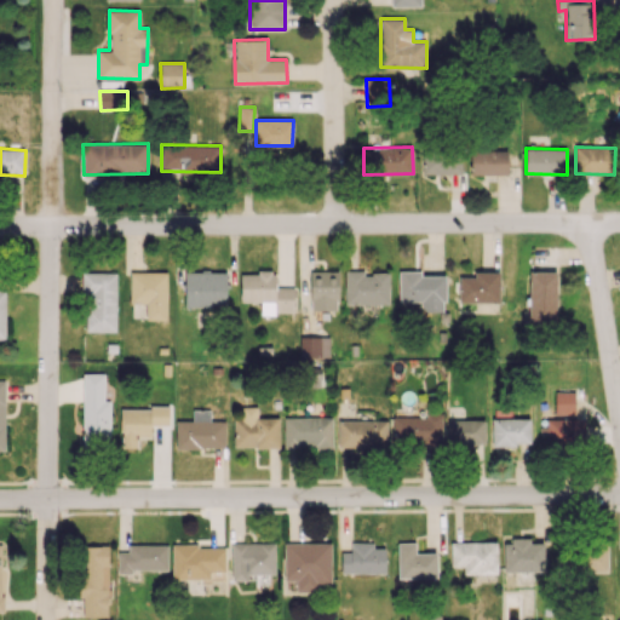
[(463,173),(461,149),(423,150),(423,174),(463,173)]
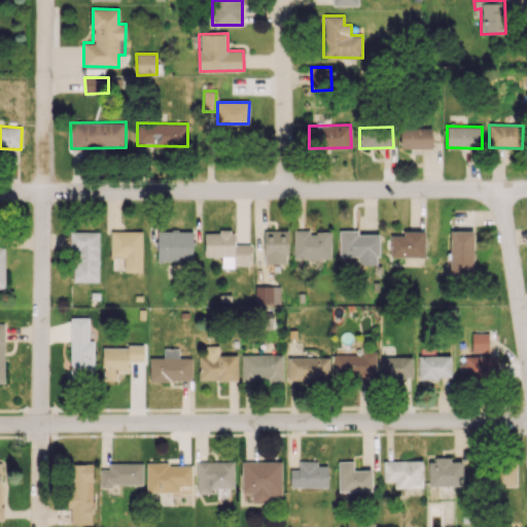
[(431,128),(400,128),(400,148),(431,148),(431,128)]
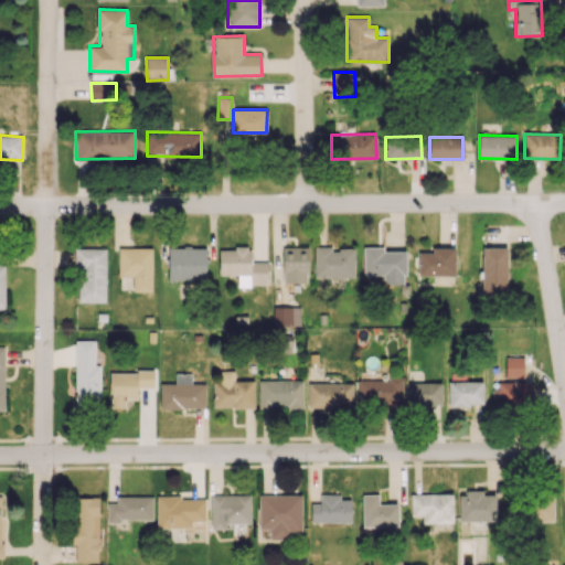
[(308,246),(283,247),(283,283),(308,283),(308,246)]
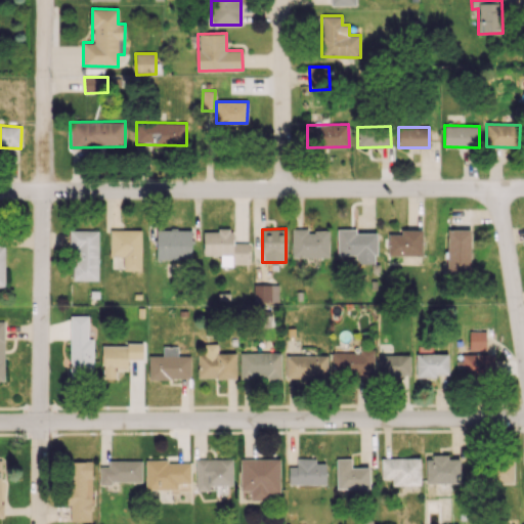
[(377,233),(355,233),(355,229),(338,228),(337,254),(356,255),(356,263),(376,263),(377,233)]
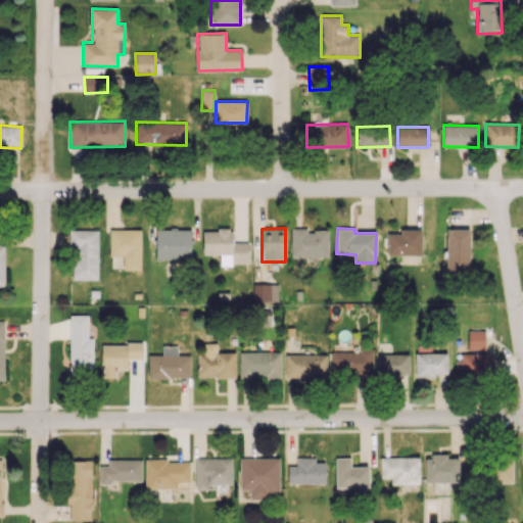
[(469,273),(471,229),(446,228),(445,272),(469,273)]
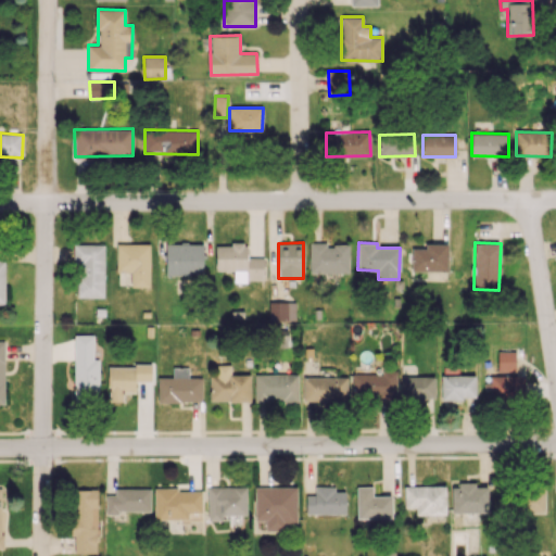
[(150,243),(116,243),(117,272),(131,270),(131,287),(150,287),(150,243)]
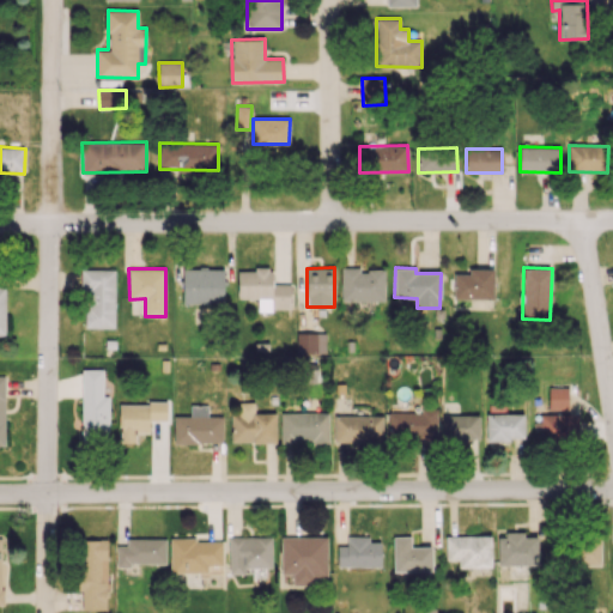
[(224,303),(224,268),(183,268),(182,303),(224,303)]
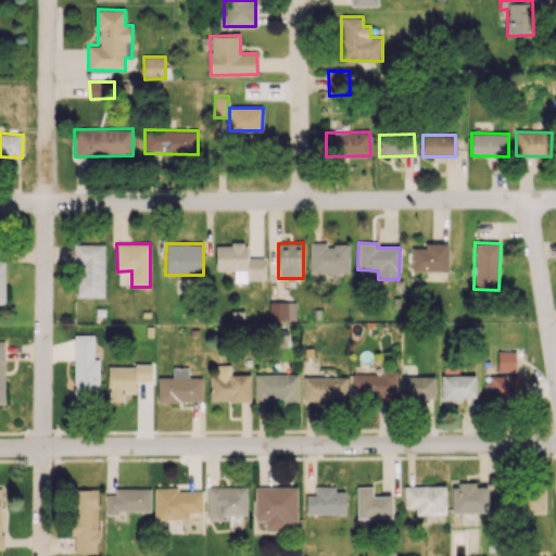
[(349,244),(310,243),(308,273),(349,273),(349,244)]
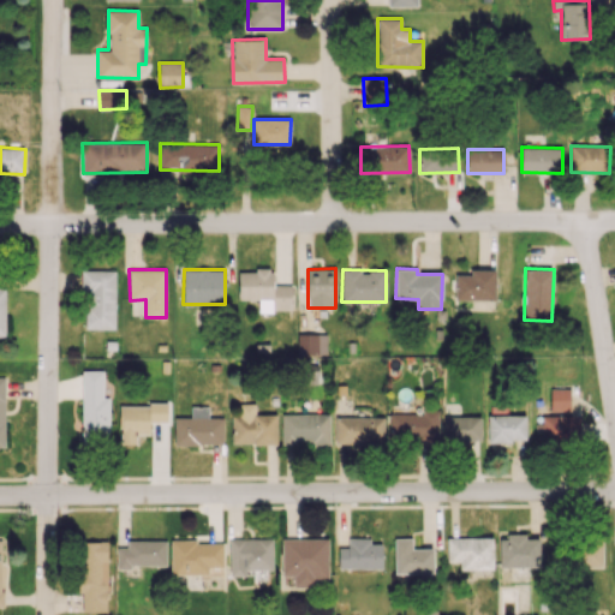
[(455,299),(495,300),(496,269),(470,269),(470,274),(455,274),(455,299)]
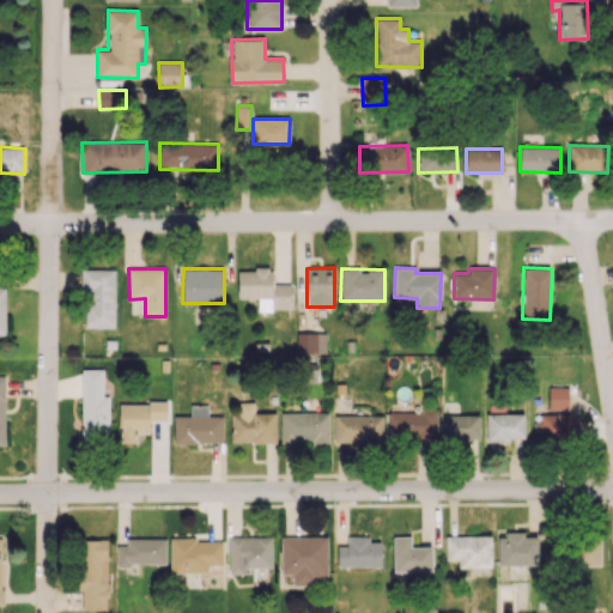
[(115,269),(82,269),(80,290),(86,290),(86,327),(114,328),(115,269)]
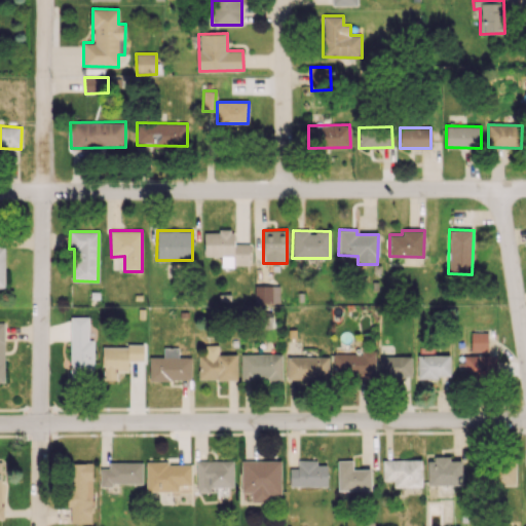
[(250,243),(234,243),(234,231),(204,231),(203,256),(221,256),(221,265),(250,266),(250,243)]
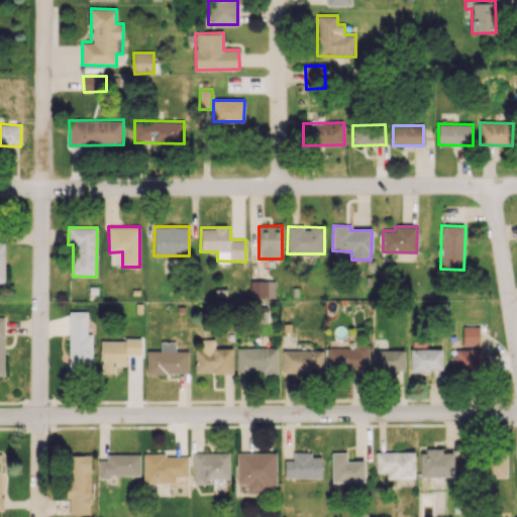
[(275,299),(275,281),(250,281),(250,298),(275,299)]
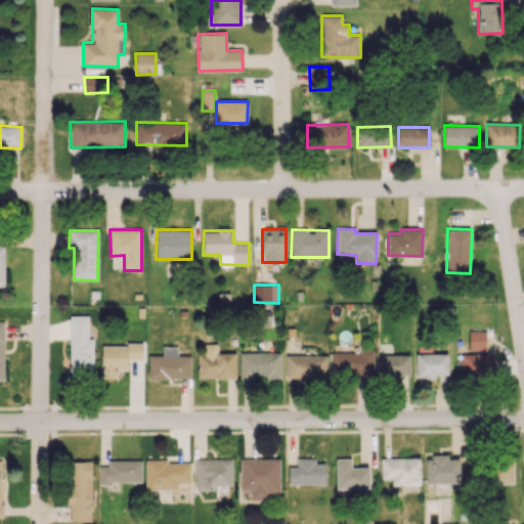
[(88,339),(88,315),(71,315),(70,377),(93,378),(93,339),(88,339)]
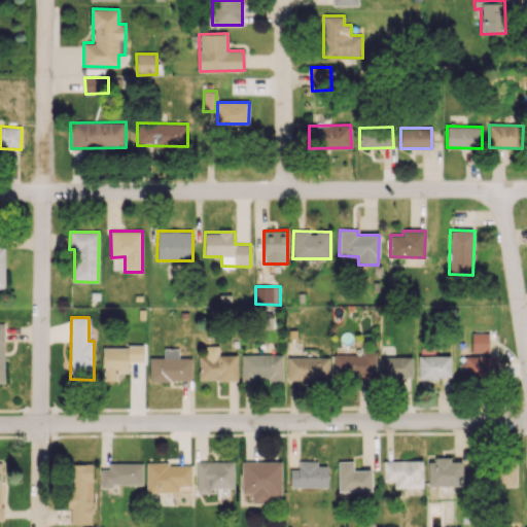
[(471,351),(489,352),(489,332),(472,332),(471,351)]
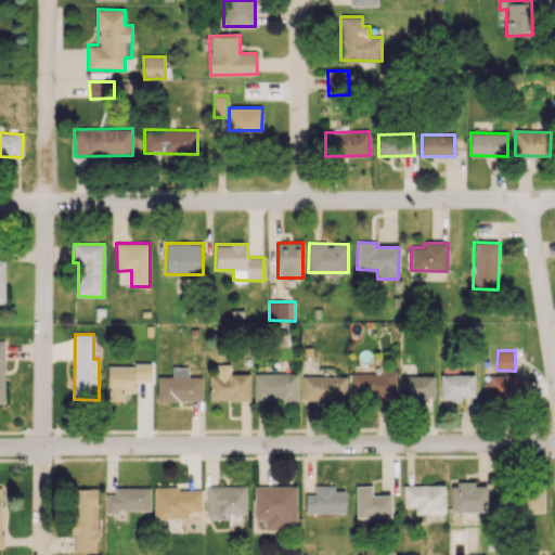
[(110,364),(108,401),(123,401),(124,391),(136,392),(136,381),(151,381),(152,365),(110,364)]
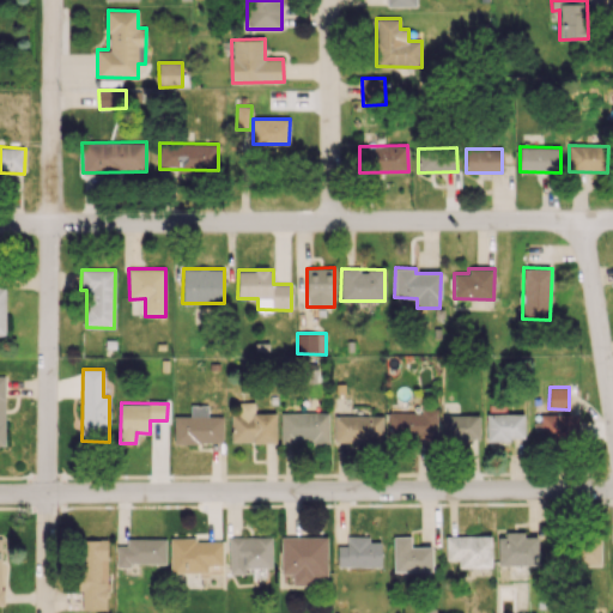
[(231,442),(277,442),(277,412),(255,412),(255,402),(238,402),(238,413),(231,413),(231,442)]
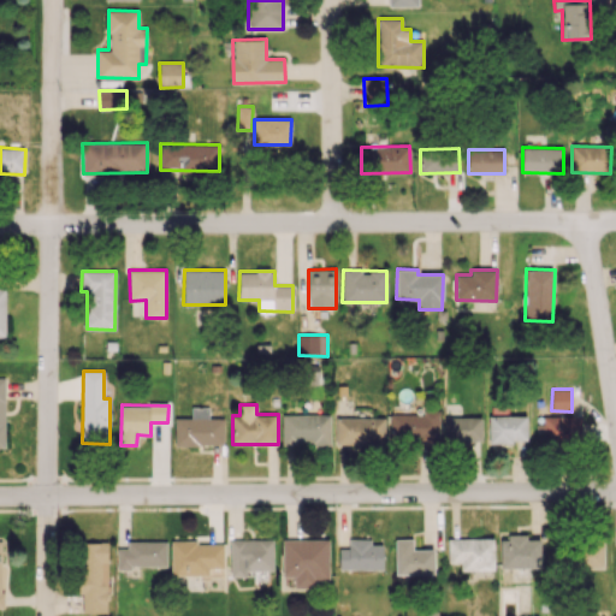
[(175,445),(224,446),(225,419),(208,418),(208,408),(191,408),(191,418),(176,418),(175,445)]
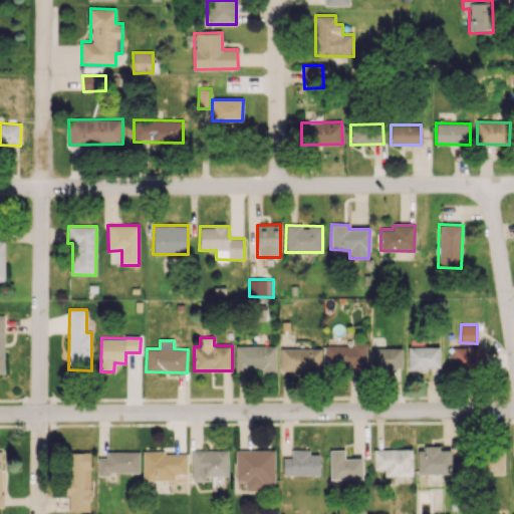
[(325,344),(325,369),(366,369),(366,344),(325,344)]
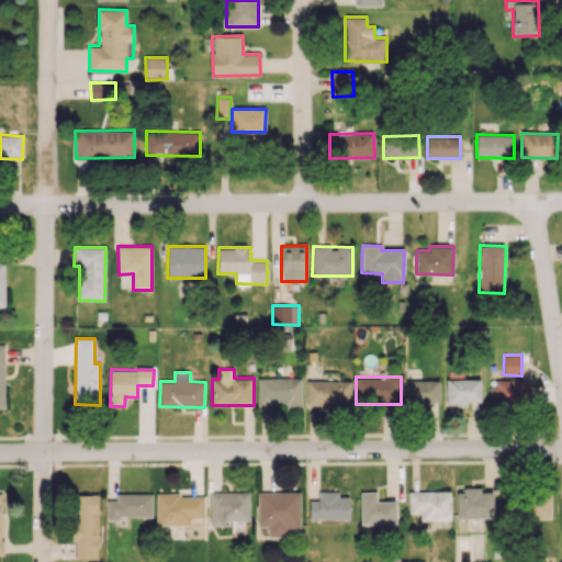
[(257,405),(302,406),(302,379),(258,378),(257,405)]
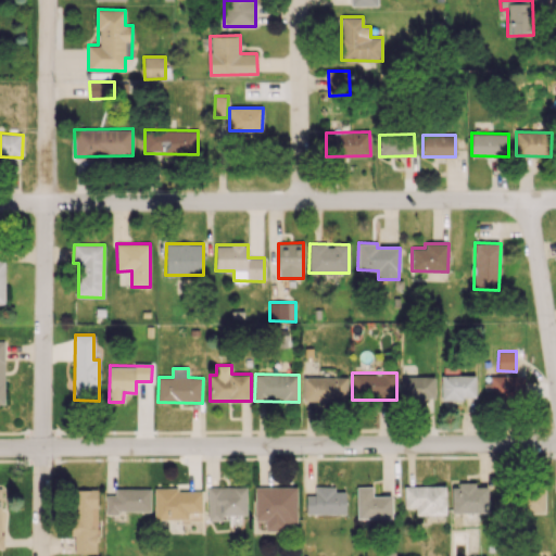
[(476,376),(442,375),(442,399),(476,400),(476,376)]
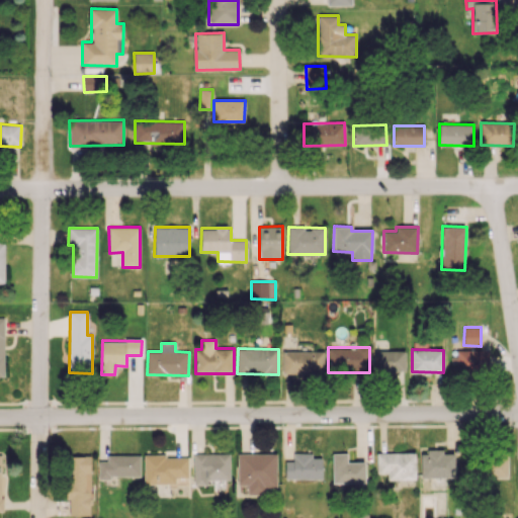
[(282,373),(324,374),(324,351),(282,350),(282,373)]
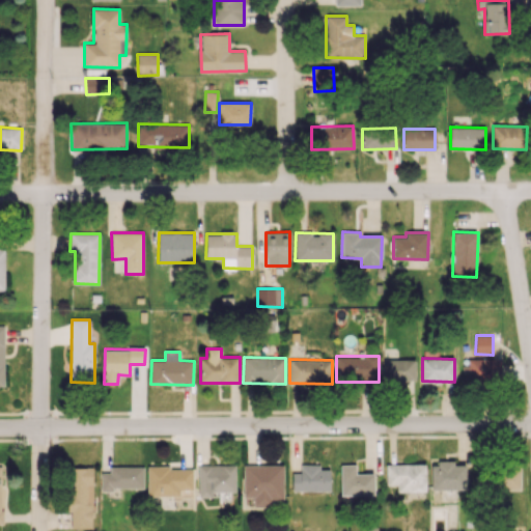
[(501,359),(463,360),(463,380),(501,380),(501,359)]
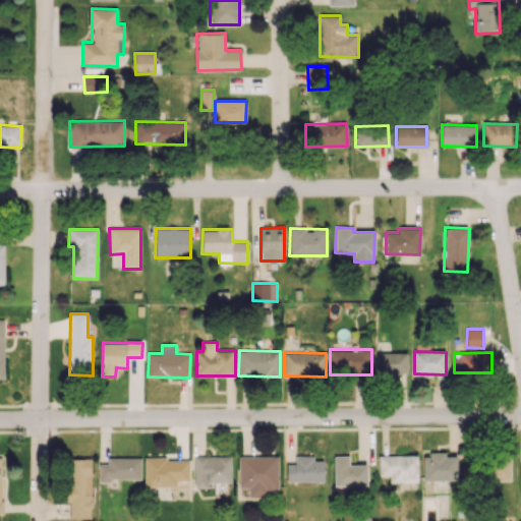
[(407,353),(377,353),(377,375),(408,374),(407,353)]
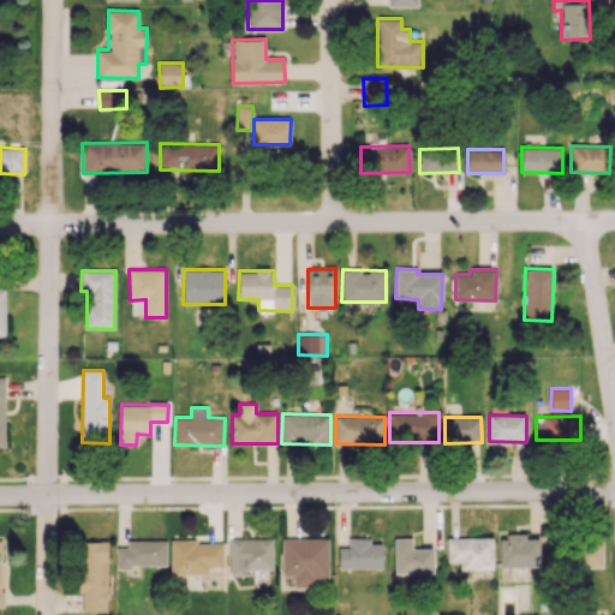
[(541,567),(542,538),(527,538),(527,535),(500,535),(499,566),(541,567)]
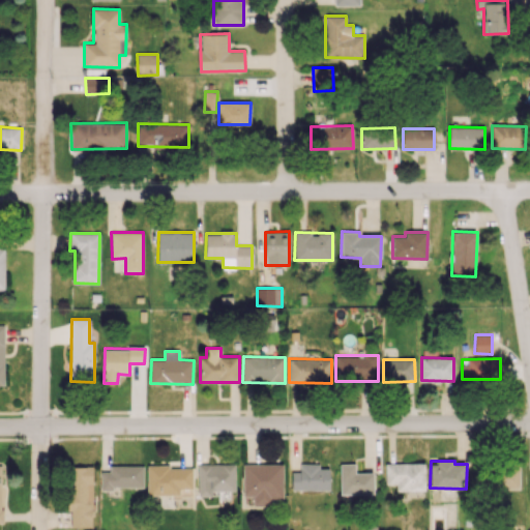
[(424,491),(425,464),(386,463),(386,483),(395,483),(395,490),(424,491)]
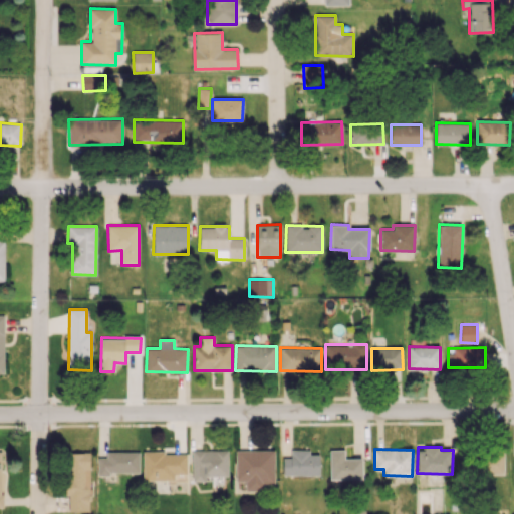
[(193,450),(192,481),(206,481),(206,476),(228,476),(229,450),(193,450)]
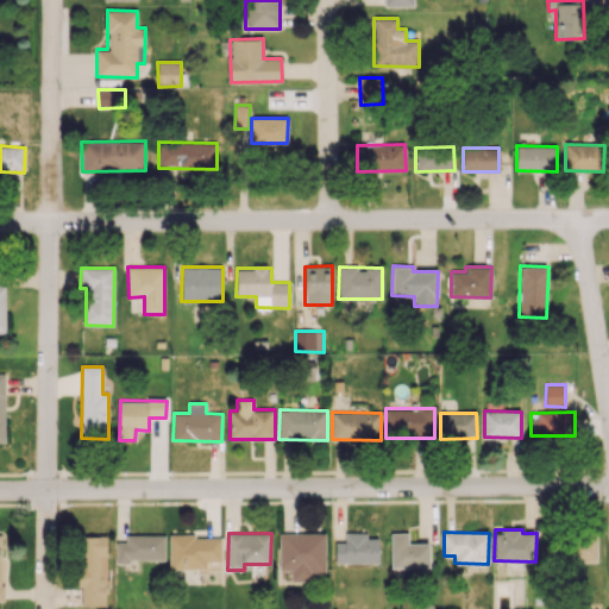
[(280,570),(292,570),(292,582),(314,582),(314,572),(325,572),(325,533),(280,533),(280,570)]
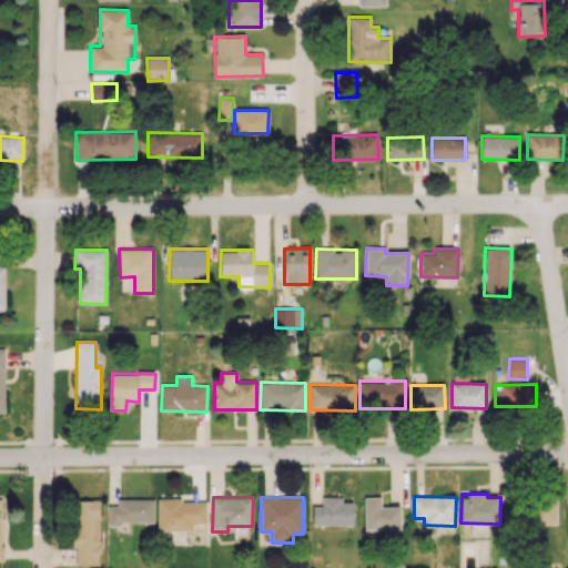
[(353,525),(354,503),(342,501),(342,497),(322,497),(322,506),(313,506),(313,525),(353,525)]
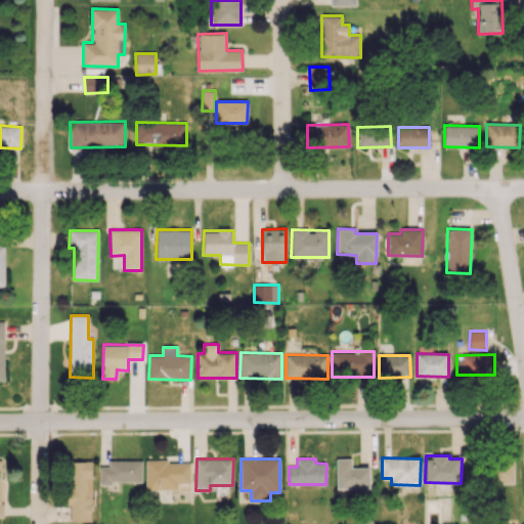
[(337,489),(369,488),(368,467),(351,467),(351,459),(336,459),(337,489)]
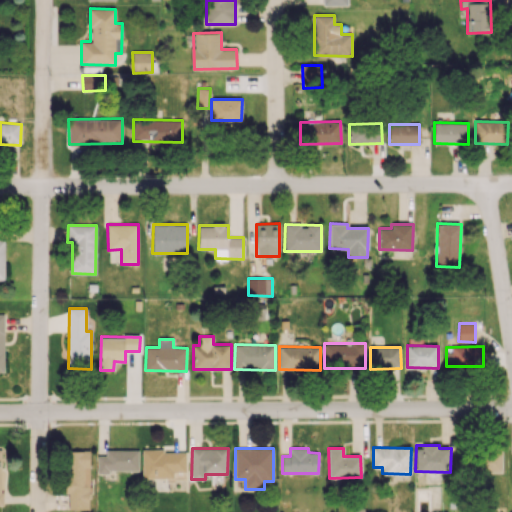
[(138,470),(139,450),(106,449),(106,456),(98,456),(97,473),(109,473),(109,470),(138,470)]
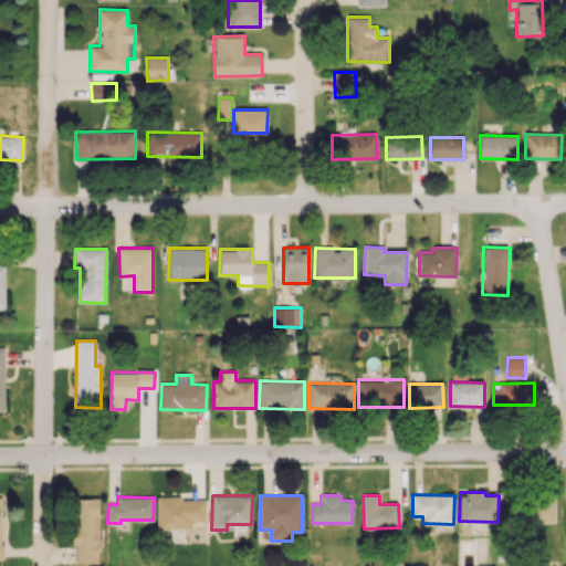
[(73,563),(98,563),(100,499),(74,498),(73,563)]
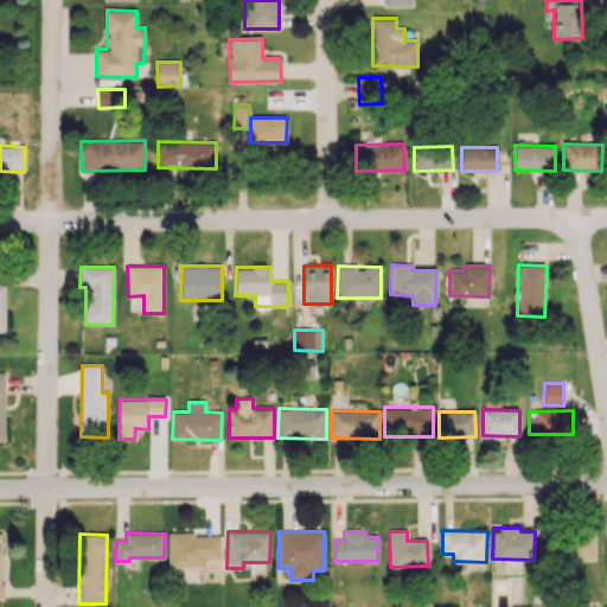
[(221,560),(221,535),(168,534),(168,567),(205,567),(205,560),(221,560)]
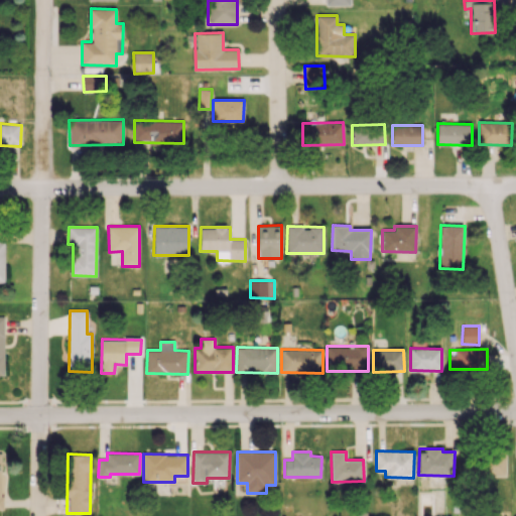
[(506,476),(506,454),(472,455),(472,477),(506,476)]
